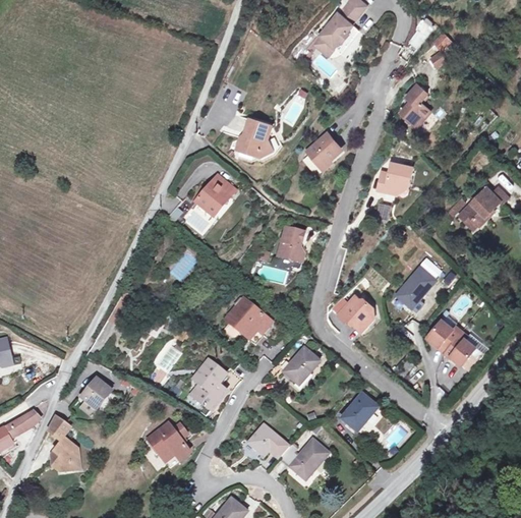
[(347,0),(320,35),(336,47),(354,24),(352,23),(343,15),(347,10),(356,18),(367,4),(361,0),(347,0)]
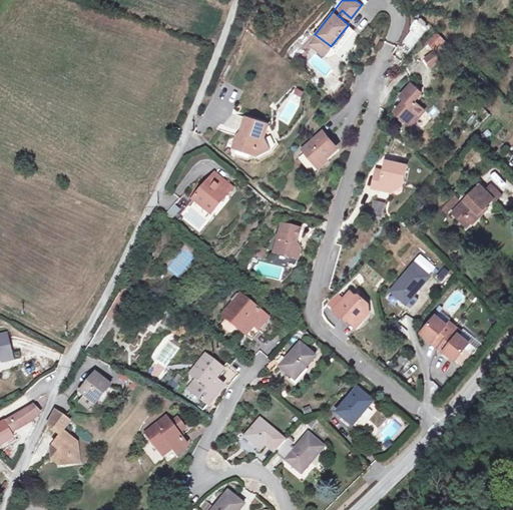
[(342,10),(338,15),(347,23),(351,18),(342,10)]
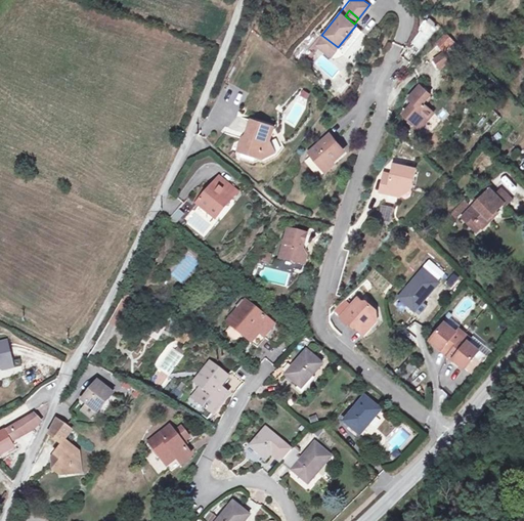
[(423,46),(436,23),(424,16),(411,40),(423,46)]
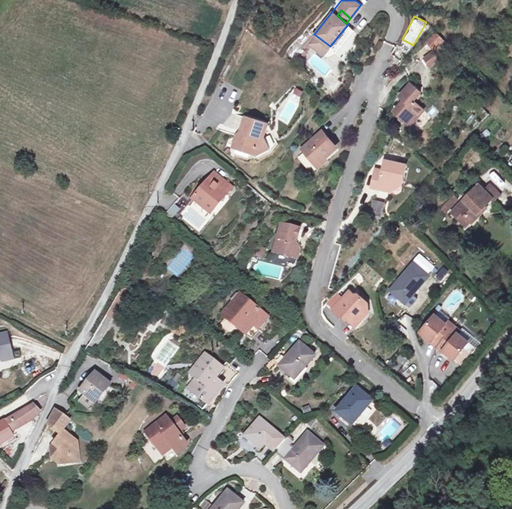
[(348,24),(330,46),(336,51),(354,29),(348,24)]
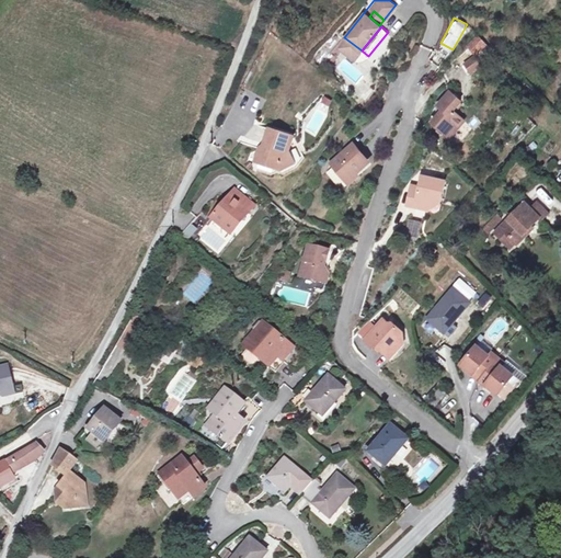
[(344,37),(333,27),(309,58),(321,68),(333,55),(331,53),(338,45),(344,37)]
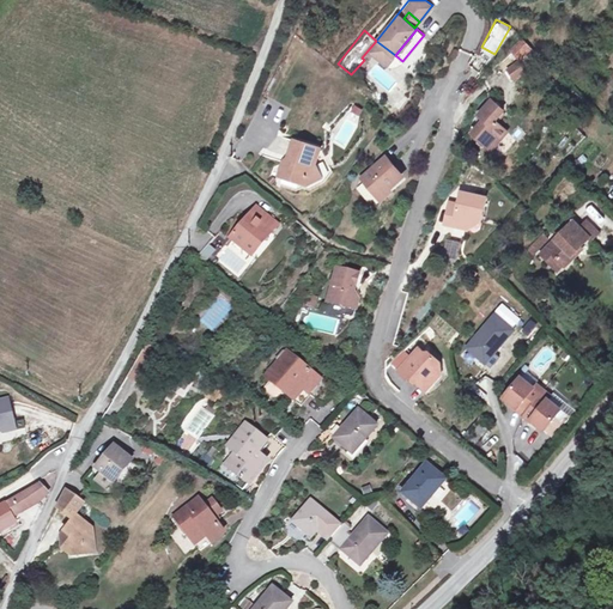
[(521,58),(533,44),(521,34),(509,47),(521,58)]
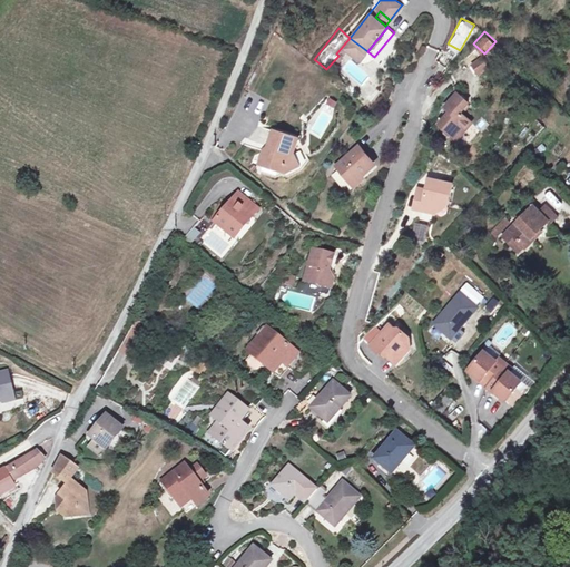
[(367,51),(350,38),(343,46),(360,60),(367,51)]
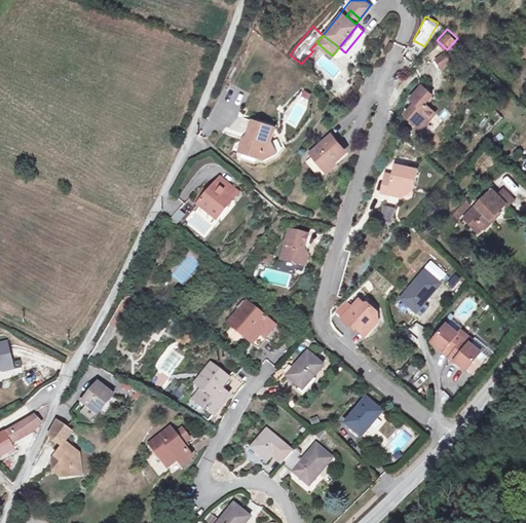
[(440,67),(453,59),(446,48),(434,57),(440,67)]
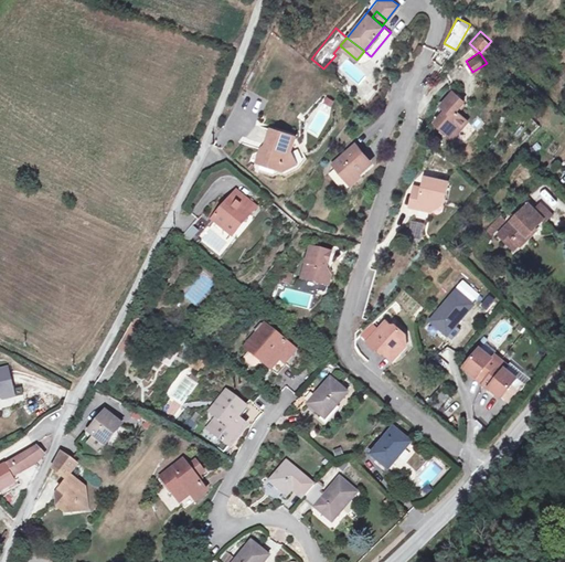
[(465,99),(454,89),(441,104),(447,108),(436,120),(455,136),(461,128),(459,126),(467,117),(457,109),(465,99)]
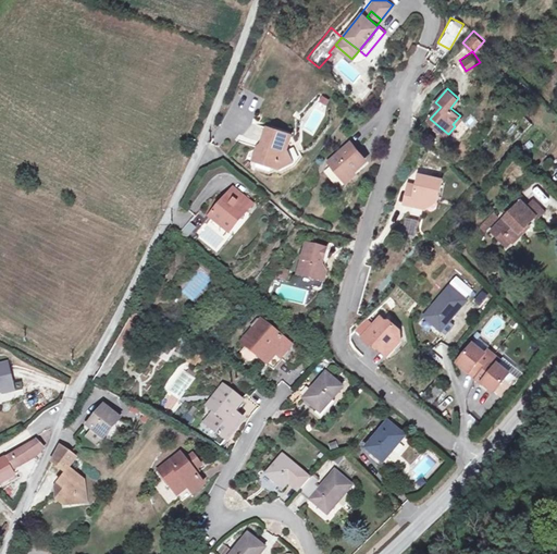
[(258,144),(254,158),(280,167),(293,159),(287,147),(284,149),(283,146),(287,132),(268,125),(261,145),(258,144)]
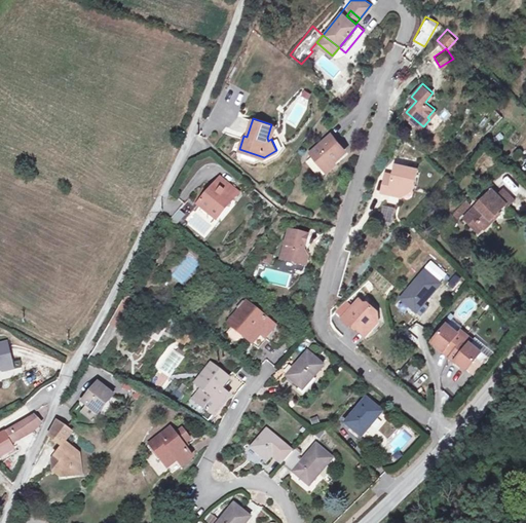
[(497,137),(506,146),(518,136),(508,126),(497,137)]
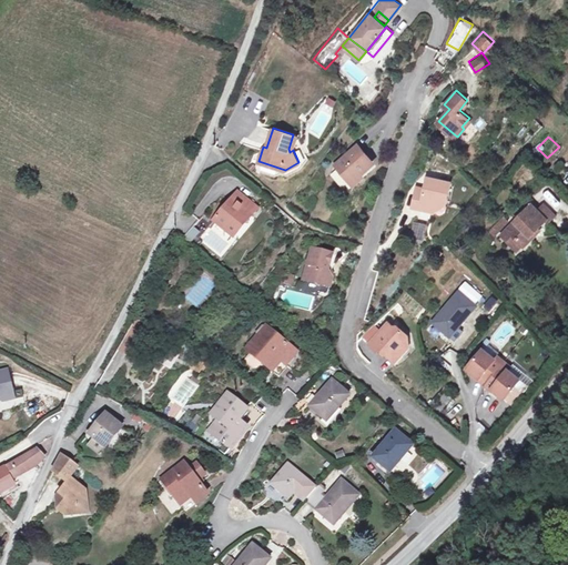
[(357,150),(355,147),(335,163),(347,178),(357,170),(359,173),(367,165),(365,163),(371,158),(361,147),(357,150)]
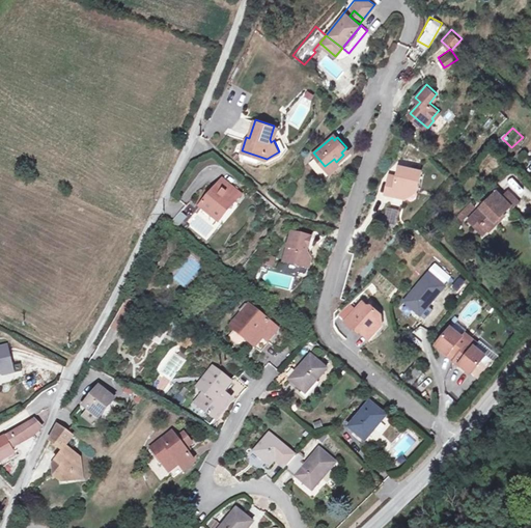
[(530,138),(530,139),(520,149),(530,159),(530,158),(530,138)]
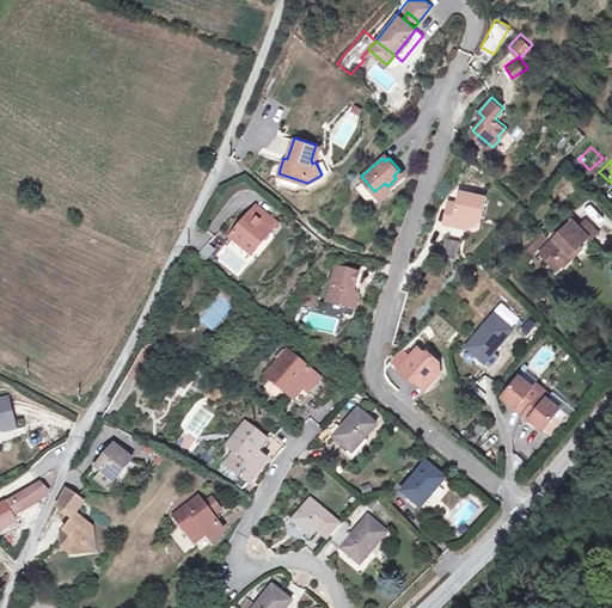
[(385,183),(374,191),(379,197),(390,189),(387,186),(385,183)]
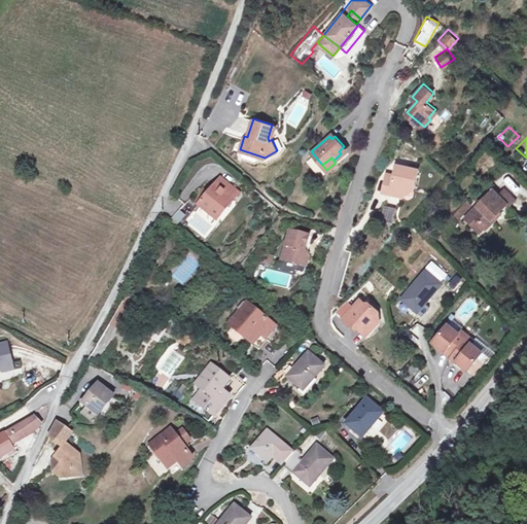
[(419,168),(396,163),(393,176),(386,174),(382,190),(402,195),(405,185),(414,187),(419,168)]
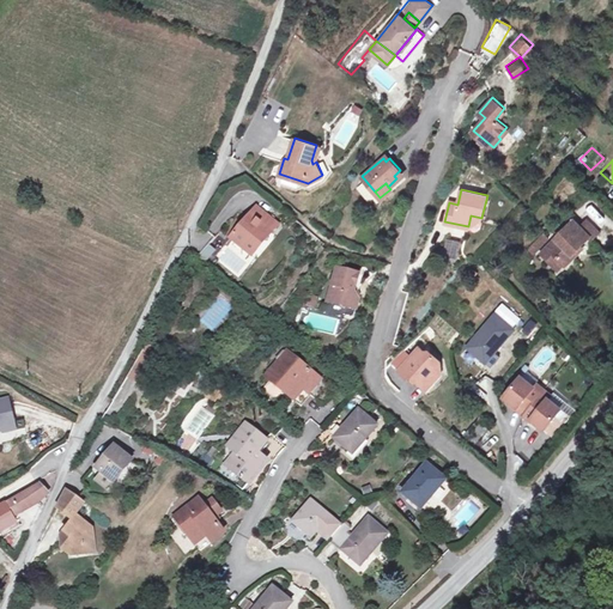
[(256,202),(242,220),(237,217),(225,230),(253,253),(260,243),(258,241),(268,227),(272,230),(279,221),(256,202)]
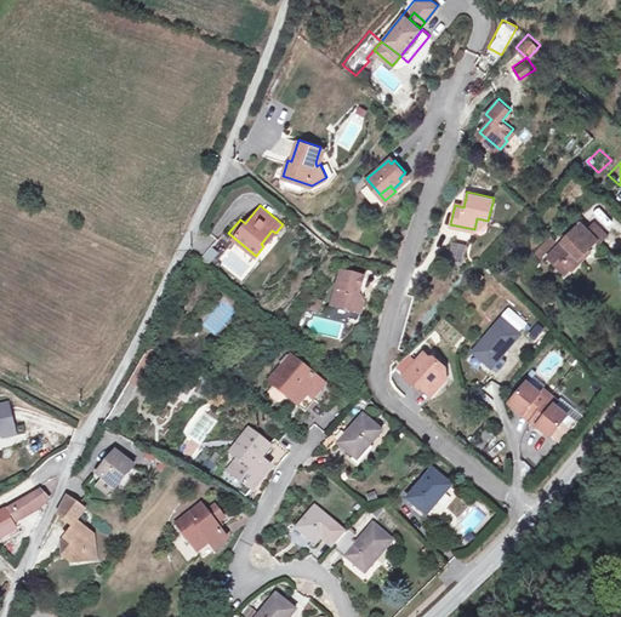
[(587,228),(581,222),(548,255),(558,264),(564,258),(570,266),(573,267),(582,258),(580,256),(597,239),(599,240),(607,234),(594,222),(587,228)]
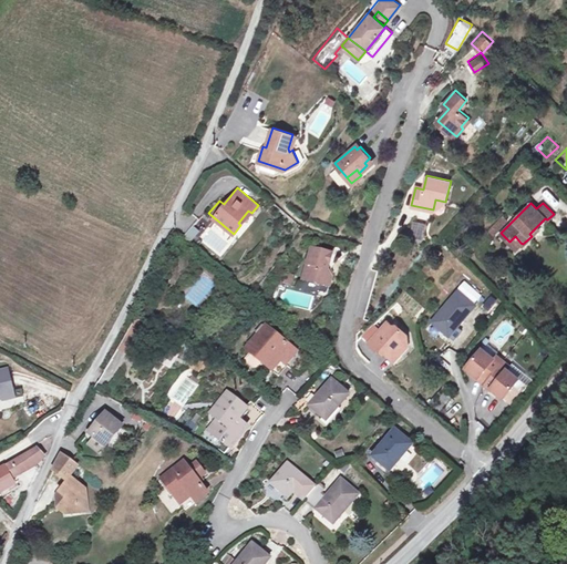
[(494,232),(506,218),(502,214),(490,227),(494,232)]
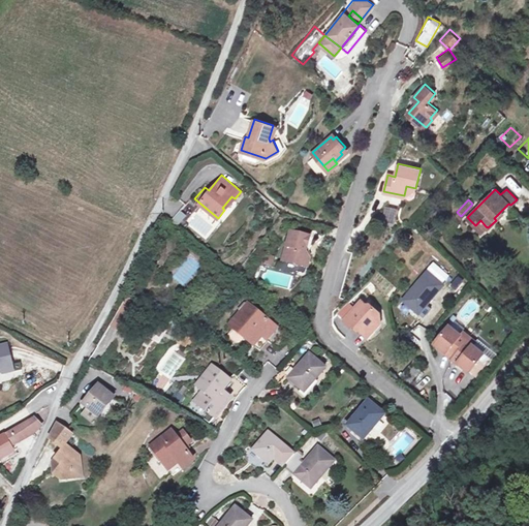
[(395,221),(398,205),(385,203),(382,219),(395,221)]
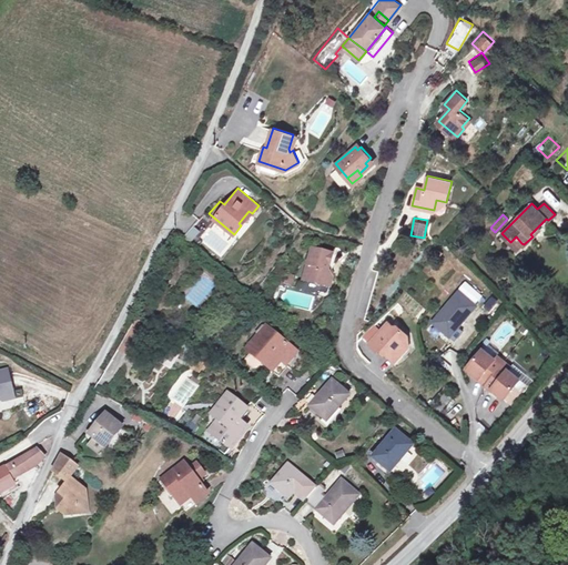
[(184,234),(192,240),(200,229),(192,223),(184,234)]
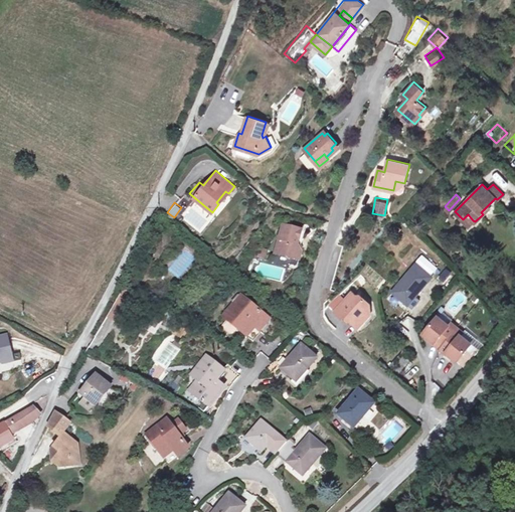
[(473,220),(468,214),(463,219),(469,225),(473,220)]
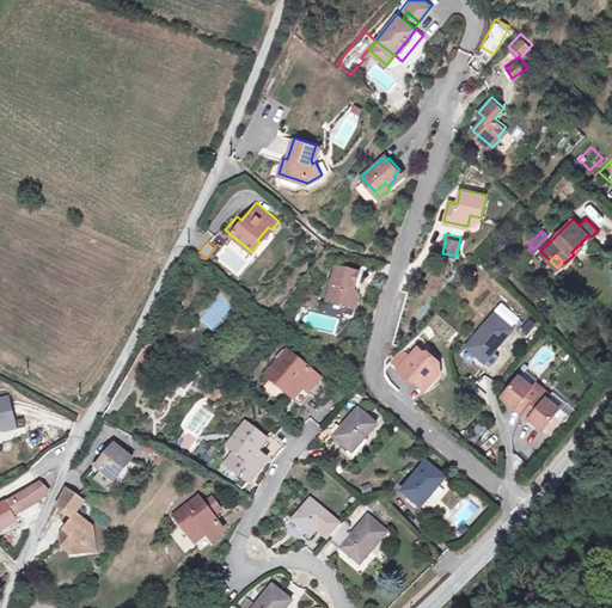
[(326,298),(355,306),(359,296),(354,288),(359,270),(336,264),(326,298)]
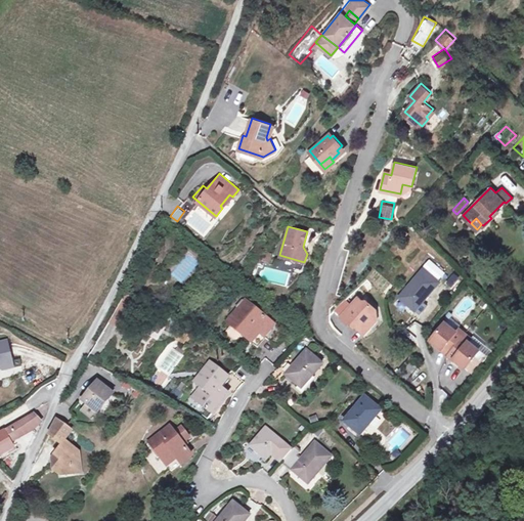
[(263,258),(269,259),(271,252),(265,250),(263,258)]
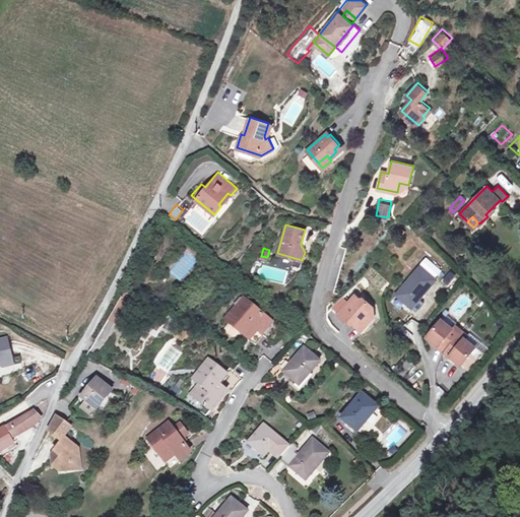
[(420,264),(396,293),(412,307),(437,278),(420,264)]
